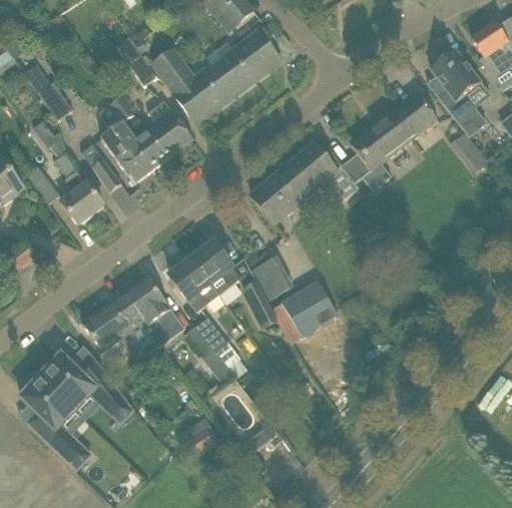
[(199,0),(227,31),(253,9),(245,0),(199,0)]
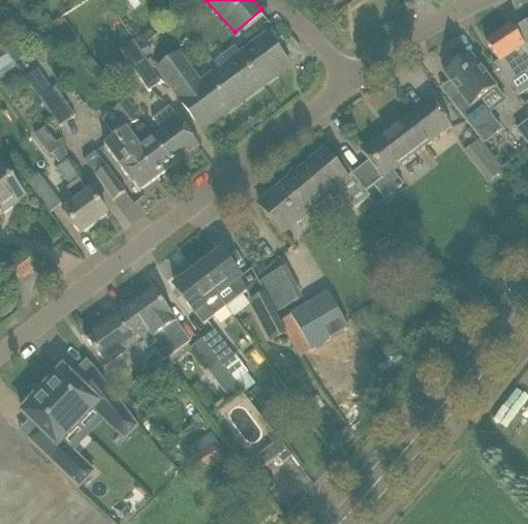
[(485,37),(509,21),(500,5),(474,21),(485,37)]
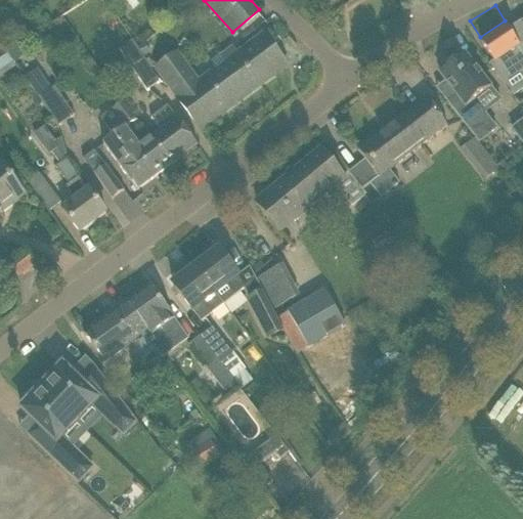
[(507,23),(482,39),(494,56),(490,58),(505,80),(521,70),(522,69),(522,39),(520,42),(507,23)]
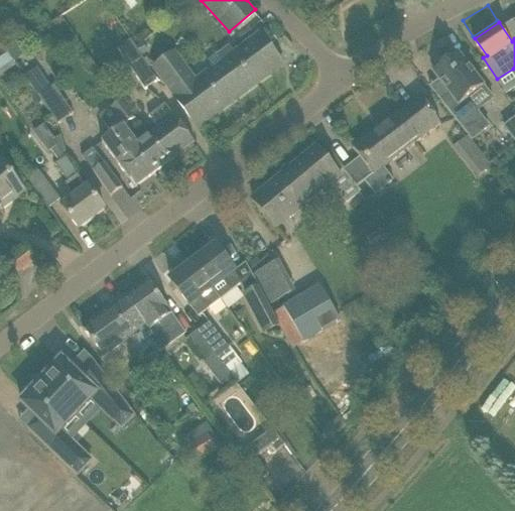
[(153,64),(198,124),(283,61),(259,29),(234,47),(229,41),(208,57),(212,64),(196,75),(175,47),(153,64)]
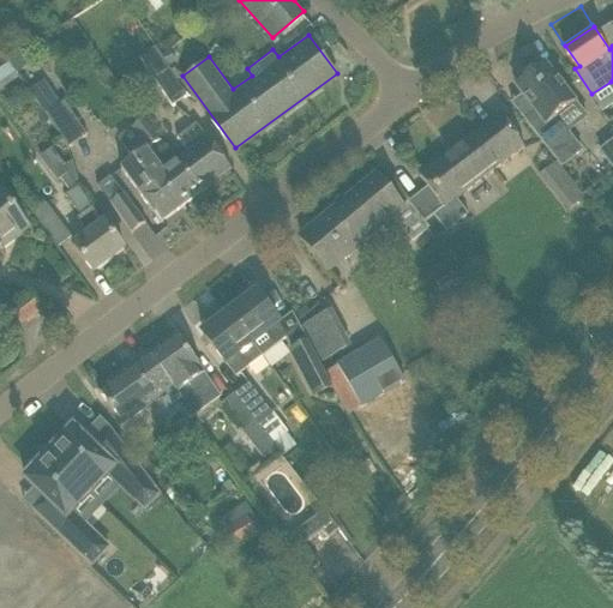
[(20,50),(11,56),(18,68),(28,61),(20,50)]
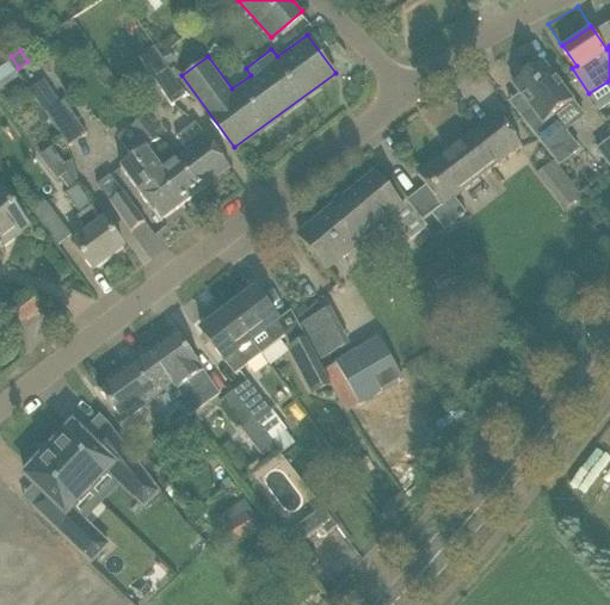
[(146,62),(154,76),(172,102),(186,92),(159,53),(146,62)]
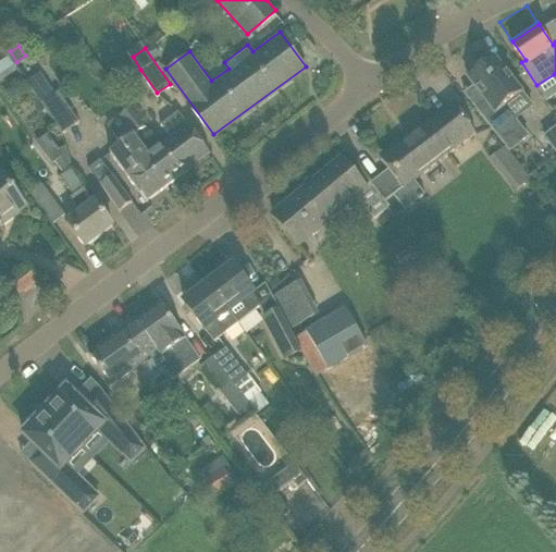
[(0,58),(0,77),(19,65),(16,62),(10,51),(0,58)]
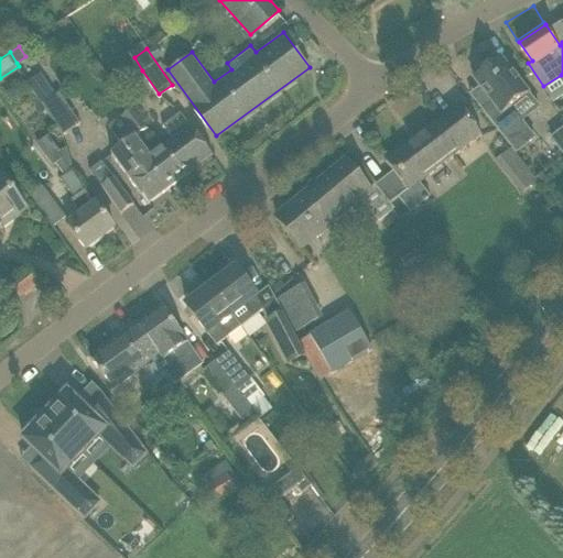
[(534,134),(510,104),(529,89),(500,53),(489,62),(487,58),(475,68),(477,72),(474,74),(491,97),(482,105),(516,149),(534,134)]
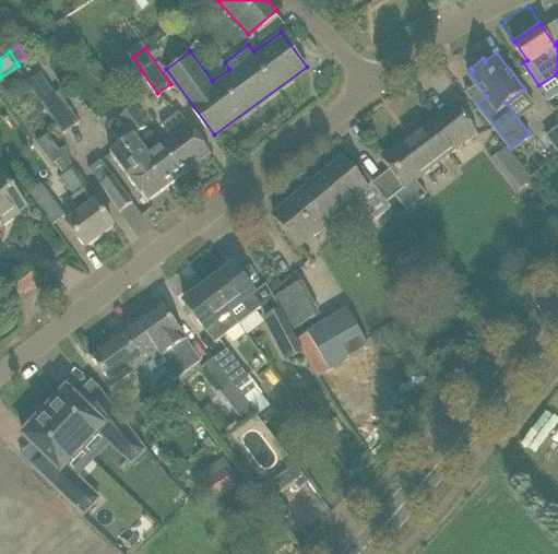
[(80,119),(59,89),(42,101),(62,131),(80,119)]
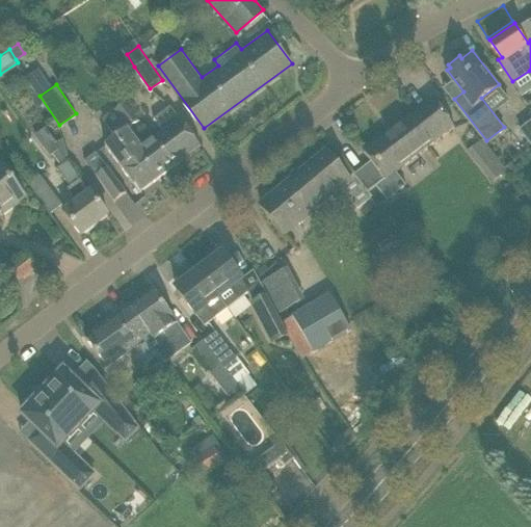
[(371,158),(353,172),(371,195),(370,196),(376,205),(405,183),(396,169),(455,125),(433,96),(364,149),(371,158)]
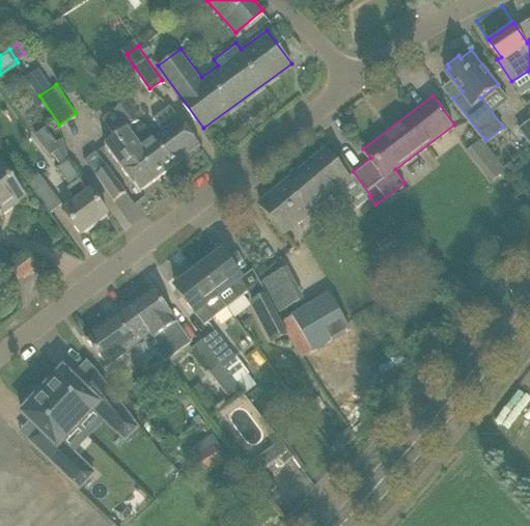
[(102,116),(115,135),(118,133),(132,153),(138,148),(158,175),(174,163),(154,135),(141,144),(128,126),(138,117),(124,99),(102,116)]
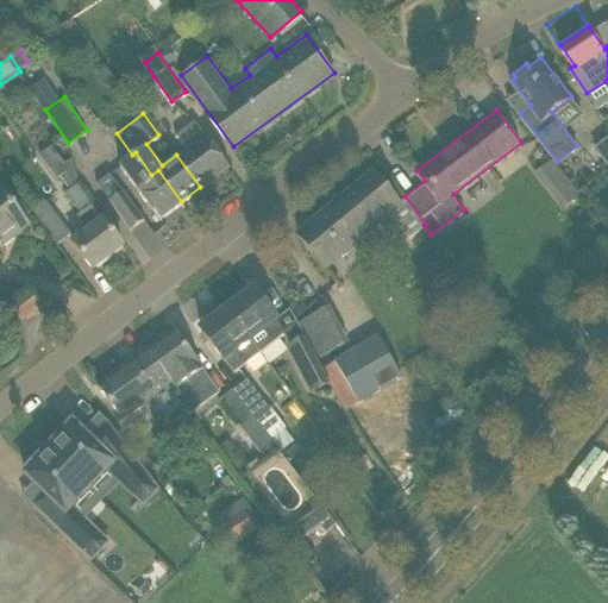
[(186,148),(176,155),(200,187),(230,164),(195,118),(176,133),(186,148)]
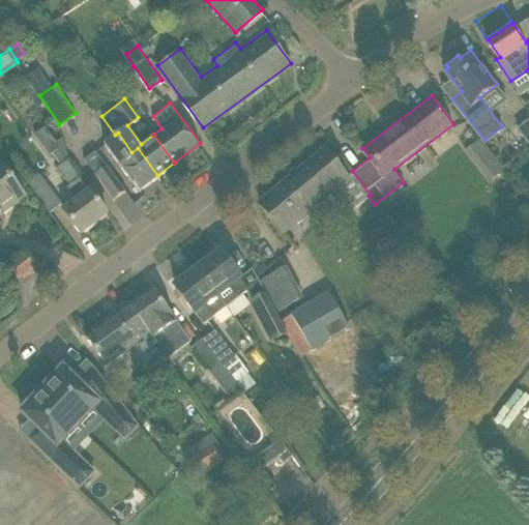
[(528,118),(519,126),(528,140),(528,118)]
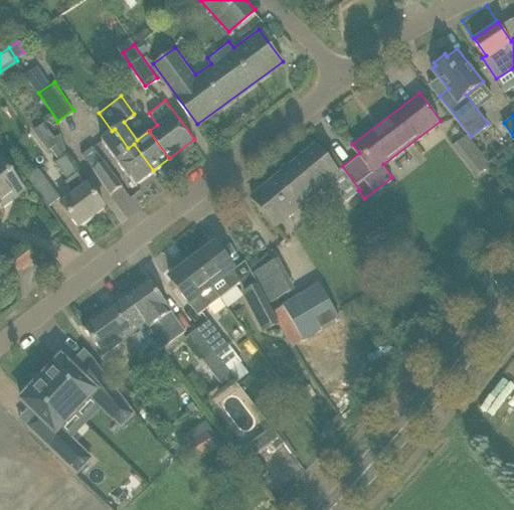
[(44,122),(34,129),(48,148),(50,146),(58,157),(55,160),(67,178),(64,180),(72,192),(61,201),(66,208),(78,224),(105,205),(93,189),(87,181),(86,182),(77,171),(78,170),(65,153),(64,153),(61,149),(65,147),(61,132),(54,135),(44,122)]
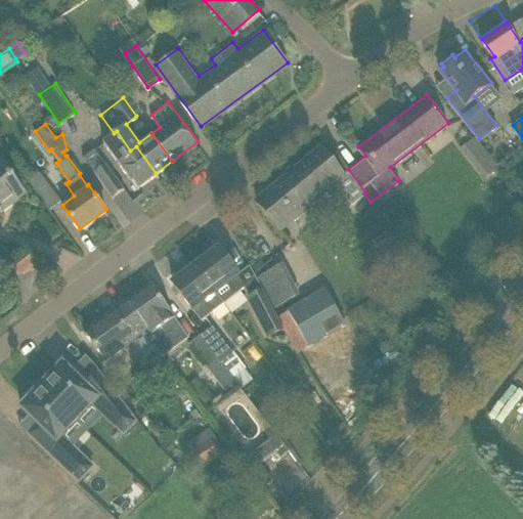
[(114,133),(103,140),(138,186),(156,173),(136,146),(130,150),(117,131),(114,133)]
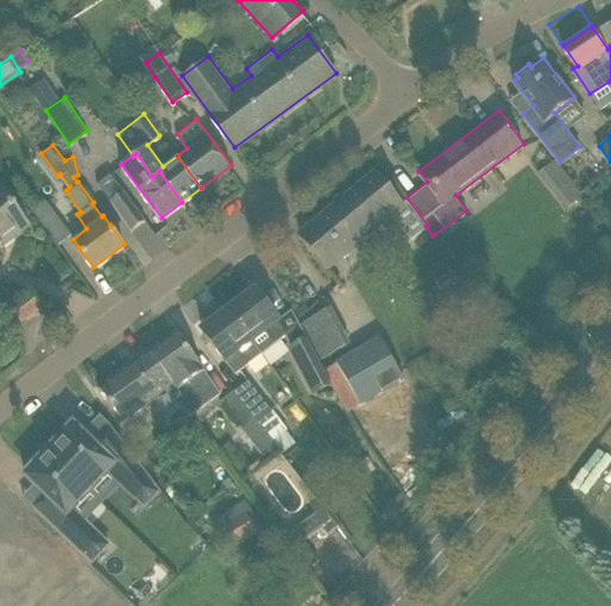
[(427,225),(407,197),(402,201),(376,170),(300,232),(330,267),(392,215),(411,238),(426,226),(427,225)]
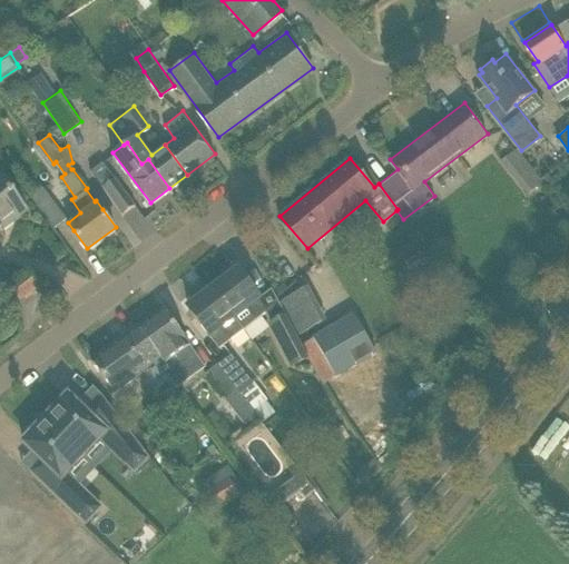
[(0,221),(2,220),(5,224),(27,207),(13,189),(0,171),(0,221)]
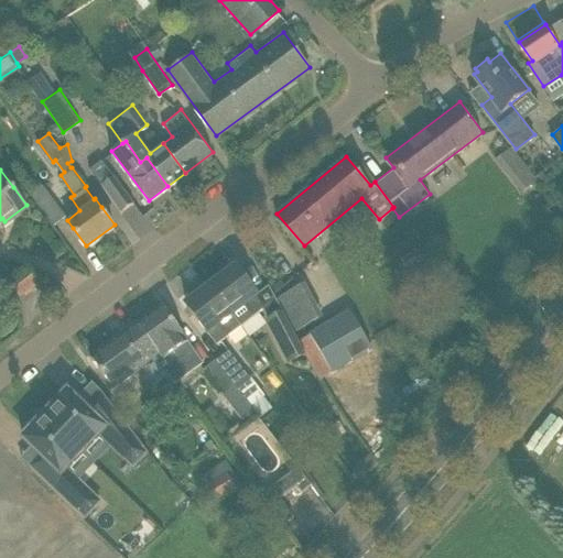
[(101,183),(121,210),(133,201),(114,174),(101,183)]
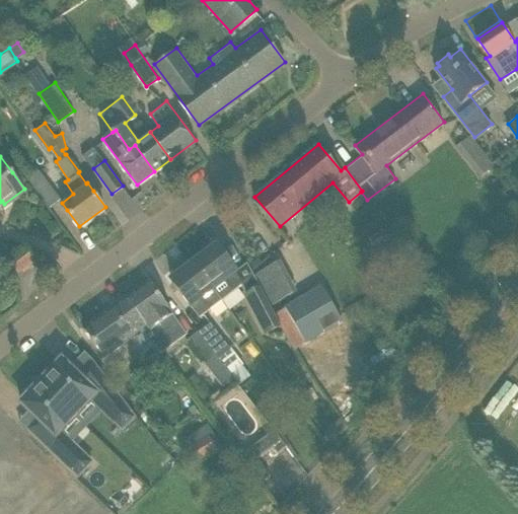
[(28,176),(50,205),(61,197),(40,168),(28,176)]
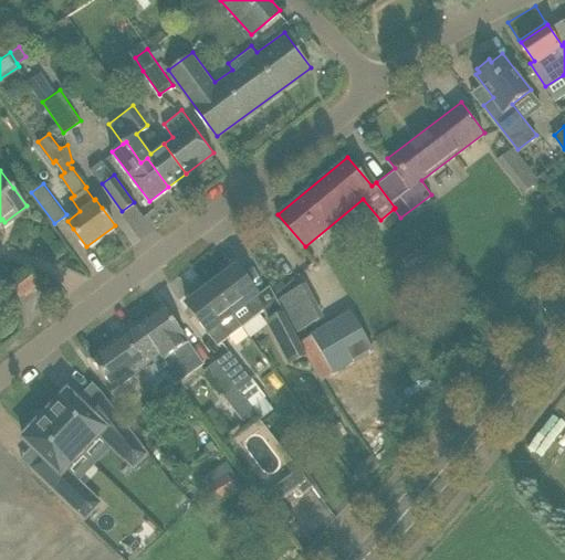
[(242,325),(264,308),(265,307),(255,295),(258,293),(237,266),(212,285),(234,315),(242,325)]
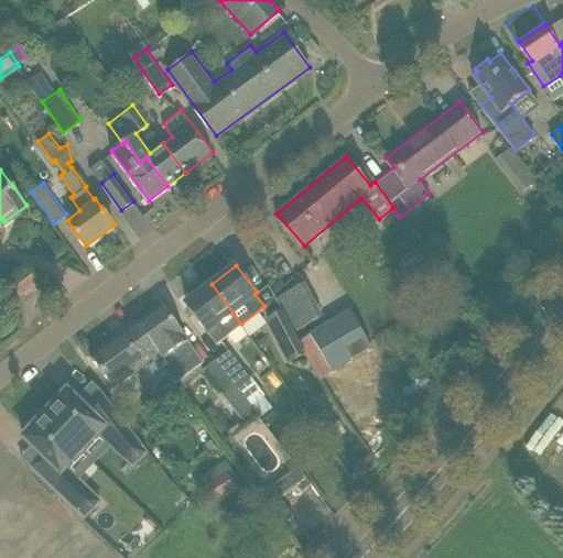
[(4,284),(14,298),(39,281),(28,267),(4,284)]
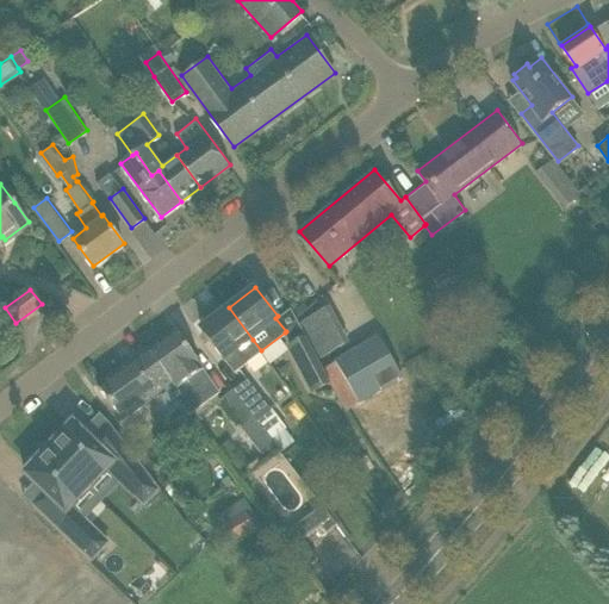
[(286,331),(285,332),(306,374),(323,366),(291,306),(278,316),(275,318),(286,331)]
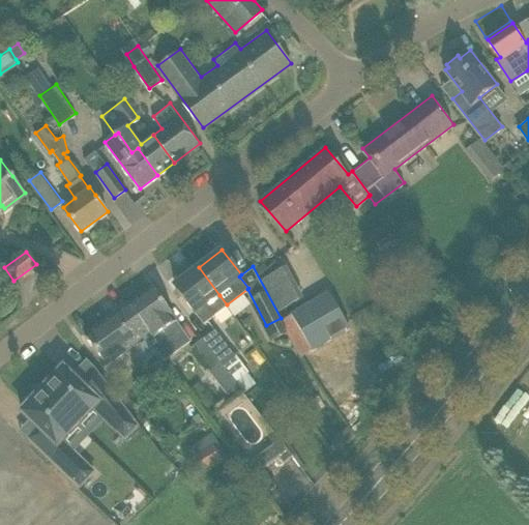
[(207,304),(219,295),(199,267),(176,285),(188,301),(185,303),(195,314),(197,313),(204,321),(214,314),(207,304)]
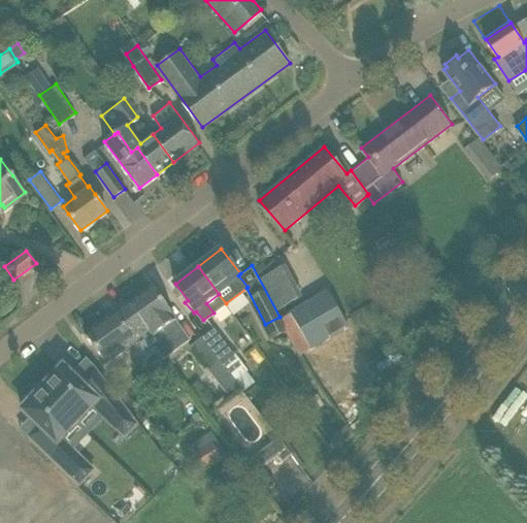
[(172,313),(172,312),(152,284),(85,332),(106,362),(133,342),(144,358),(185,329),(172,313)]
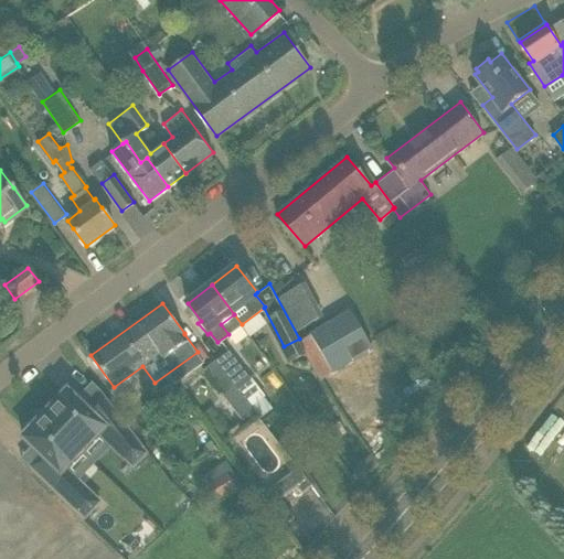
[(350,309),(310,333),(333,371),(373,347),(350,309)]
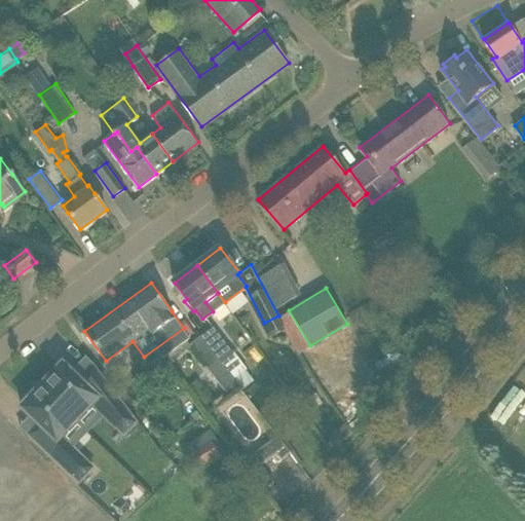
[(213,325),(201,334),(234,376),(246,368),(213,325)]
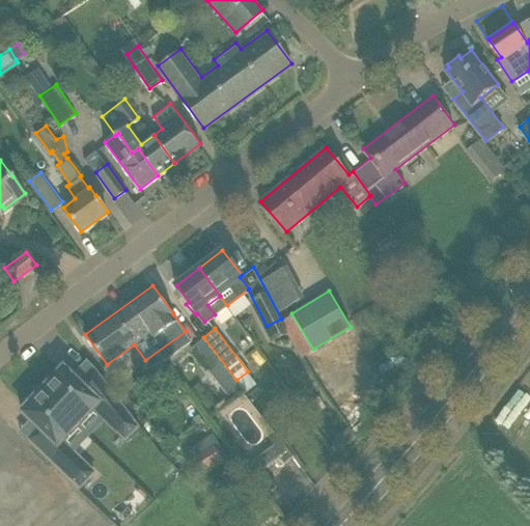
[(236,380),(203,337),(191,347),(212,372),(225,389),(236,380)]
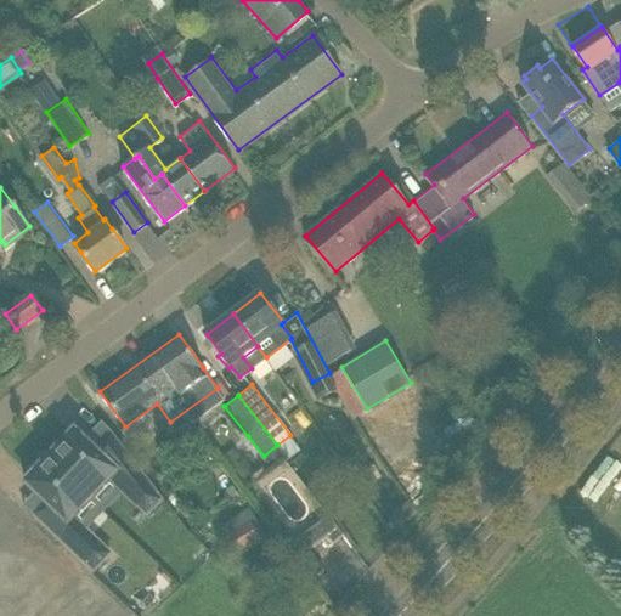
[(74,430),(51,455),(94,495),(111,476),(147,512),(163,496),(113,429),(112,429),(94,448),(74,430)]
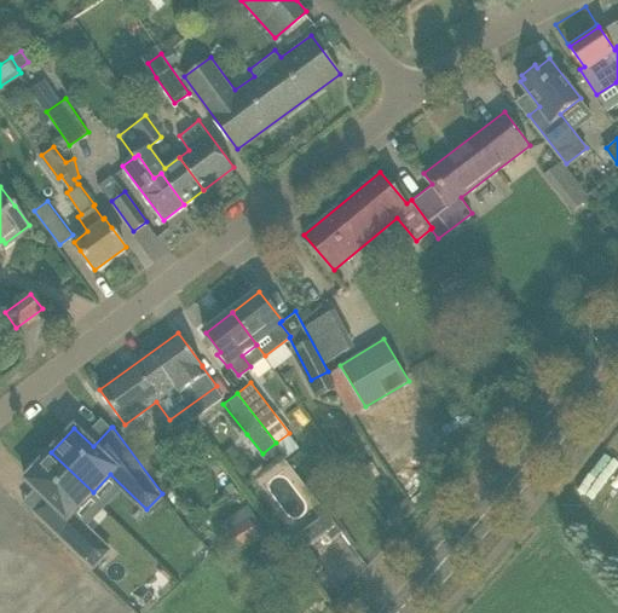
[(74,513),(93,492),(51,452),(48,455),(44,450),(32,463),(36,468),(26,479),(45,497),(33,510),(92,566),(110,548),(74,513)]
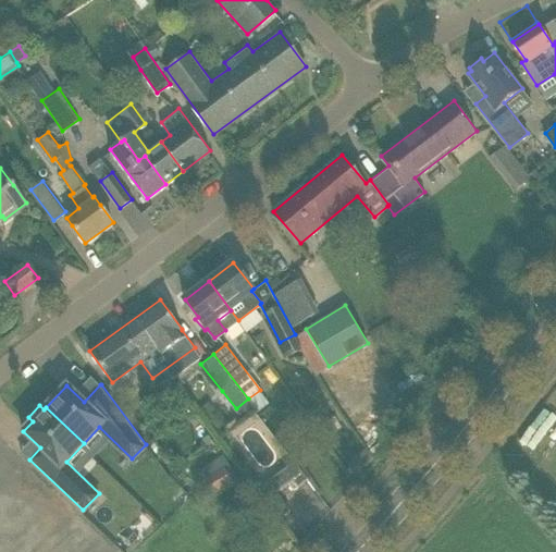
[(365,446),(355,454),(363,465),(373,457),(365,446)]
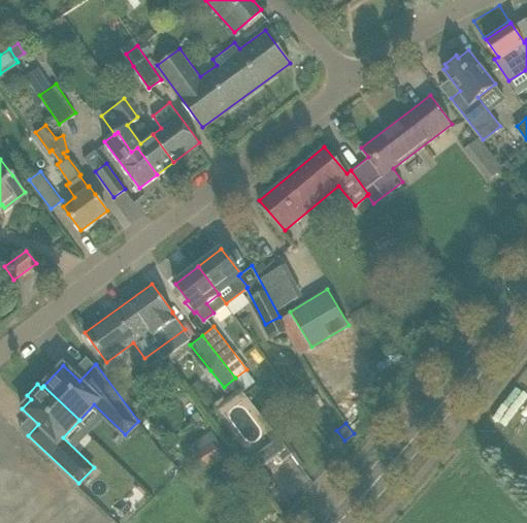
[(192,452),(202,468),(222,457),(212,440),(192,452)]
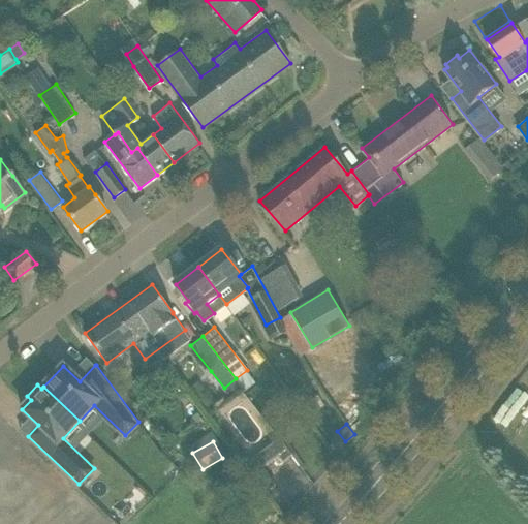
[(264,449),(247,461),(254,471),(268,489),(276,482),(262,465),(272,459),(264,449)]
